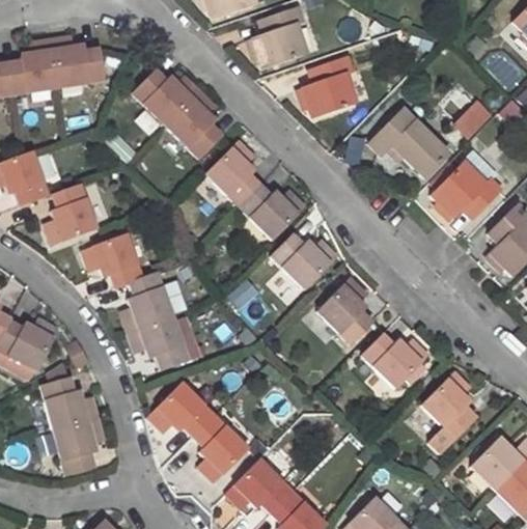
[(206,0),(213,18),(255,3),(254,0),(206,0)]
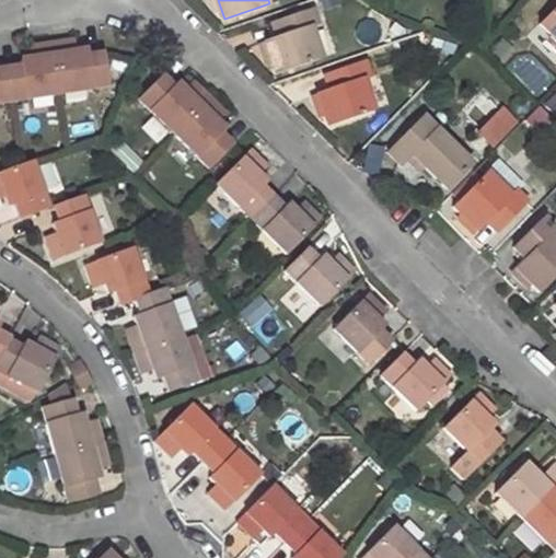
[(278,71),(322,56),(312,24),(319,22),(313,6),(273,20),(278,35),(266,41),(278,71)]
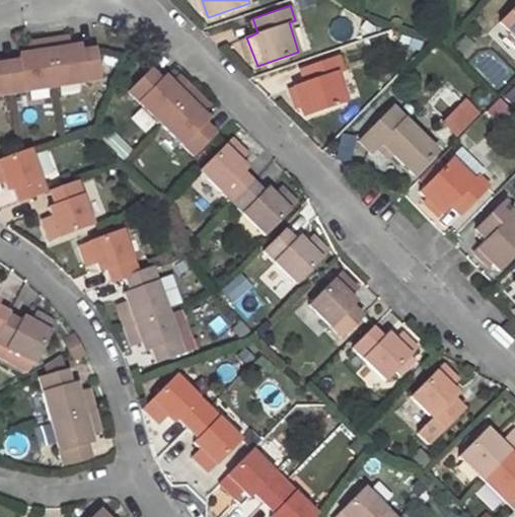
[(514,7),(503,19),(514,30),(514,7)]
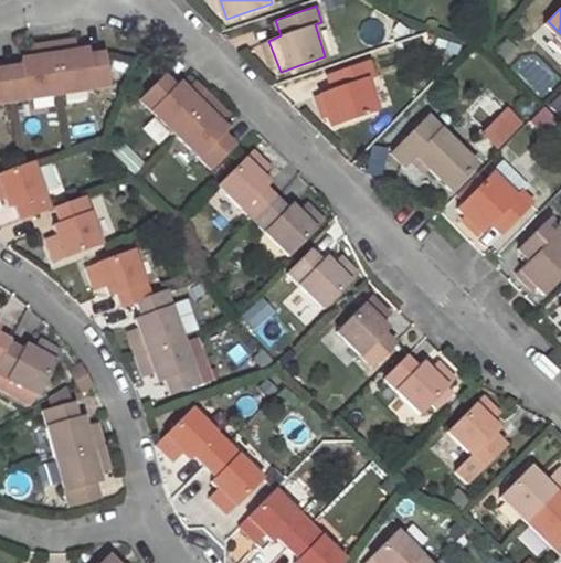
[(63,93),(112,84),(107,53),(88,55),(87,48),(72,50),(71,40),(54,43),(63,93)]
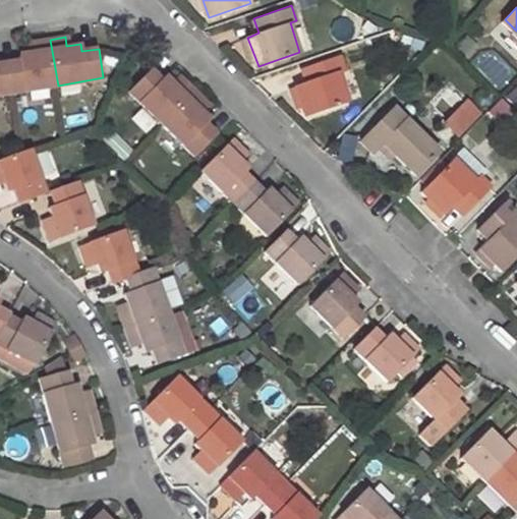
[(12,93),(58,85),(50,40),(36,42),(38,51),(20,54),(21,61),(8,63),(12,93)]
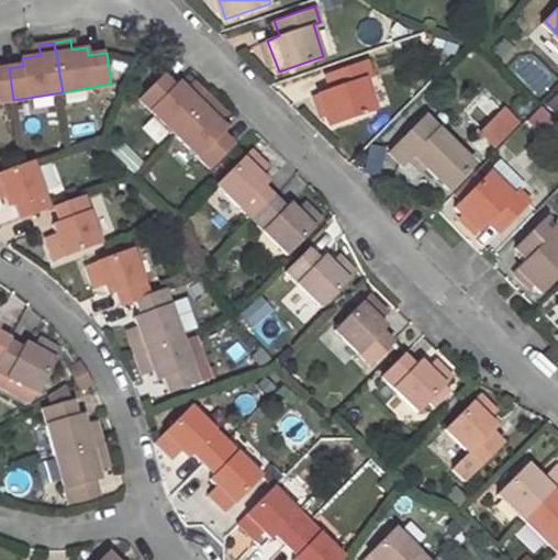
[(332,124),(377,108),(366,78),(375,75),(368,58),(328,71),(334,88),(322,92),(332,124)]
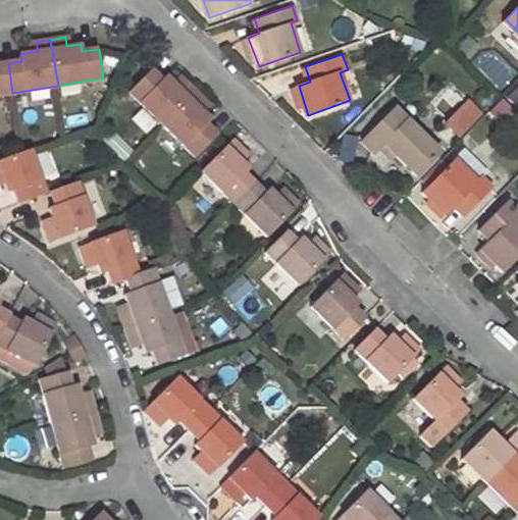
[(0,95),(12,93),(8,63),(0,64),(0,95)]
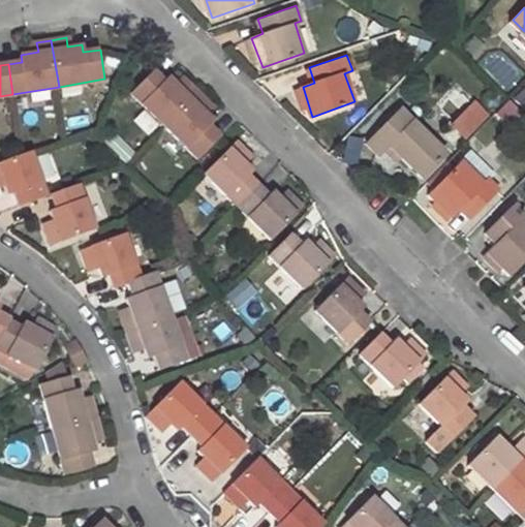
[(135,93),(166,124),(199,91),(191,82),(184,89),(172,76),(166,82),(156,71),(135,93)]
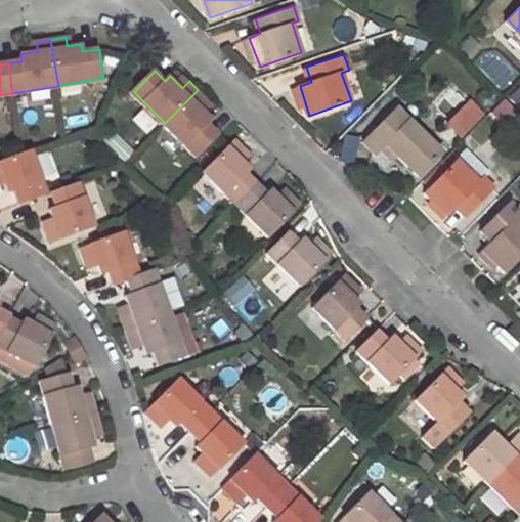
[(165,123),(201,158),(221,136),(210,125),(215,120),(204,110),(211,103),(198,90),(165,123)]
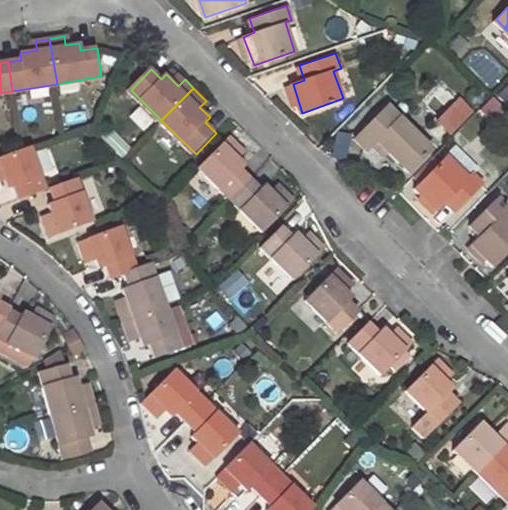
[(450,131),(475,112),(463,97),(439,117),(450,131)]
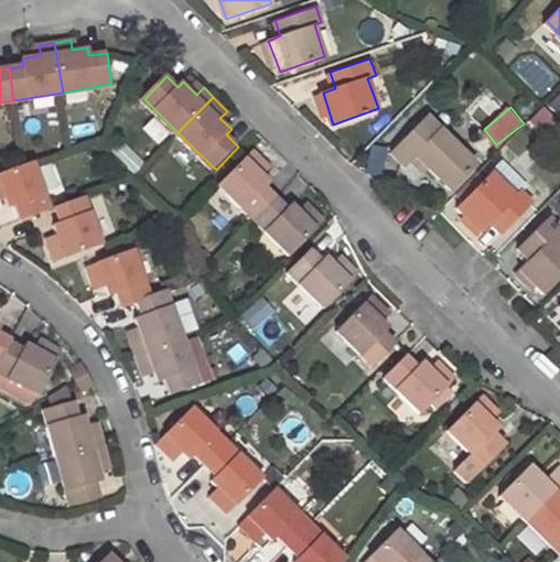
[(426,162),(452,187),(476,161),(427,112),(392,149),(404,160),(408,155),(413,150),(426,162)]
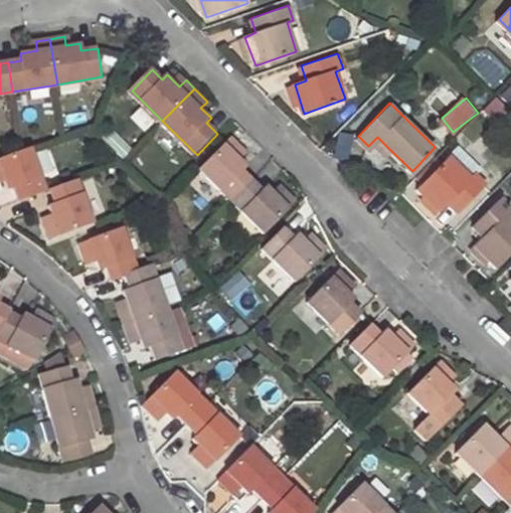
[(199,168),(232,200),(253,179),(242,167),(246,162),(239,155),(234,151),(240,145),(231,135),(199,168)]
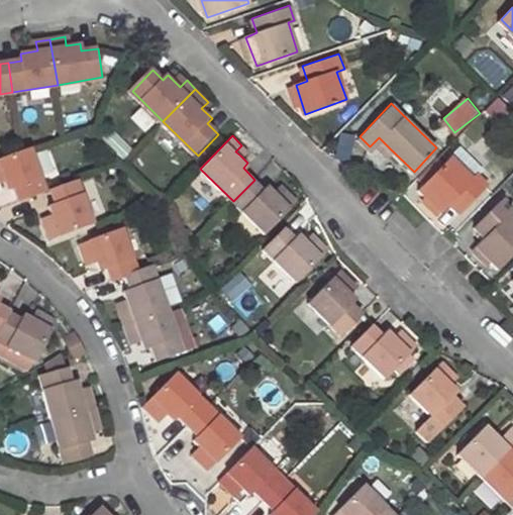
[(374,142),(385,152),(390,148),(379,137),(374,142)]
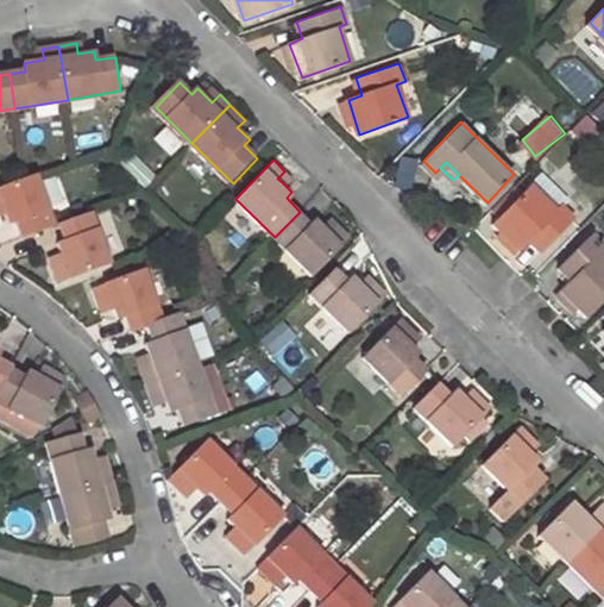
[(284,171),(277,179),(283,183),(290,176),(284,171)]
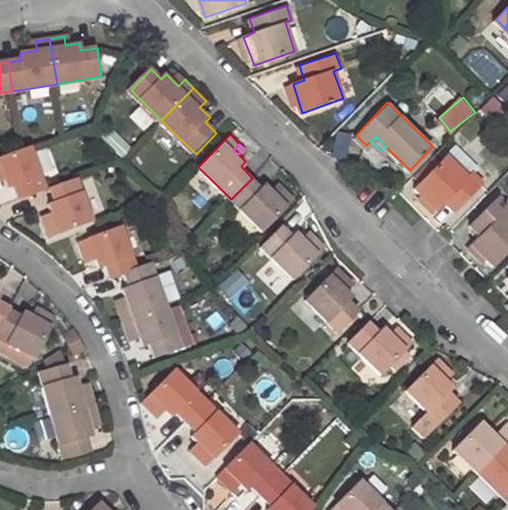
[(46,189),(29,147),(0,157),(0,171),(2,171),(4,179),(8,187),(13,185),(18,199),(46,189)]
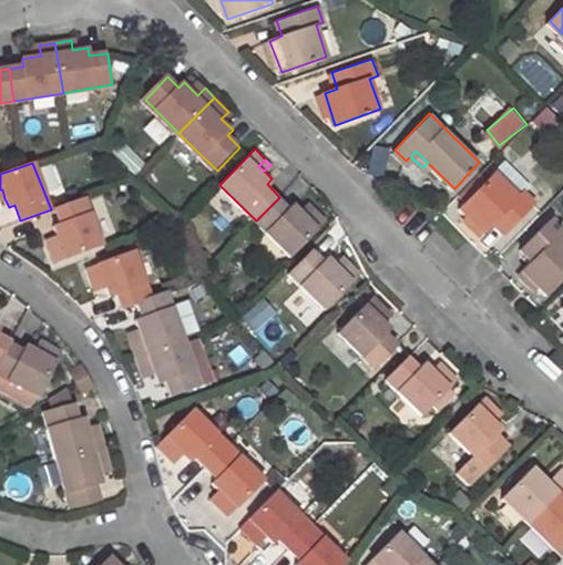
[(494,172),(461,205),(487,229),(494,222),(507,233),(538,202),(525,189),(520,196),(494,172)]
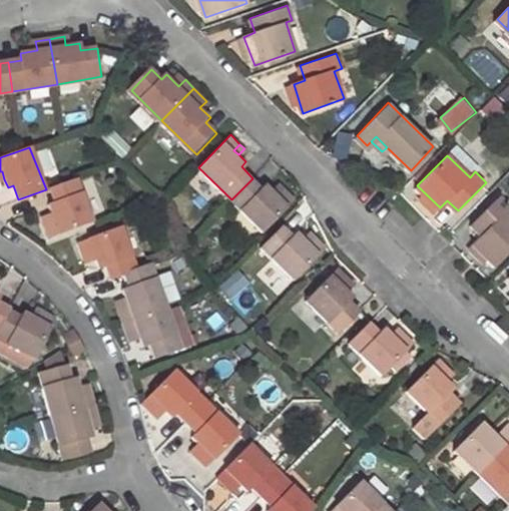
[(53,211),(55,217),(44,221),(49,235),(92,218),(77,178),(50,188),(55,201),(50,203),(53,211)]
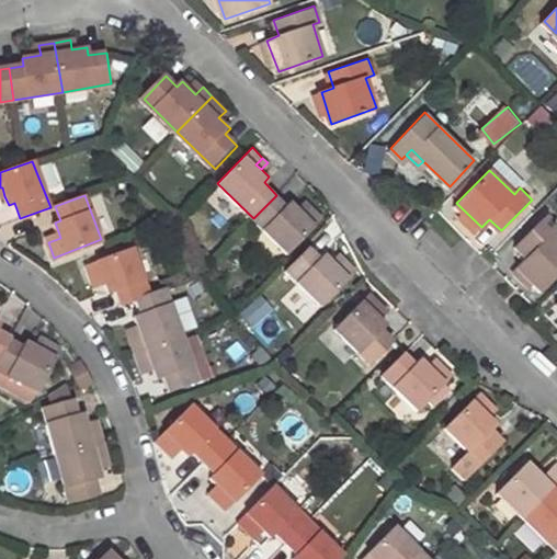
[(253,218),(287,252),(322,216),(311,206),(305,214),(298,207),(291,200),(286,205),(276,195),(253,218)]
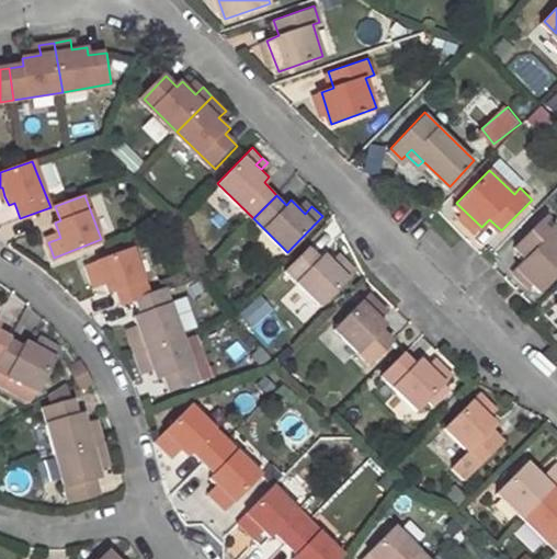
[(305,214),(311,206),(306,201),(298,207),(305,214)]
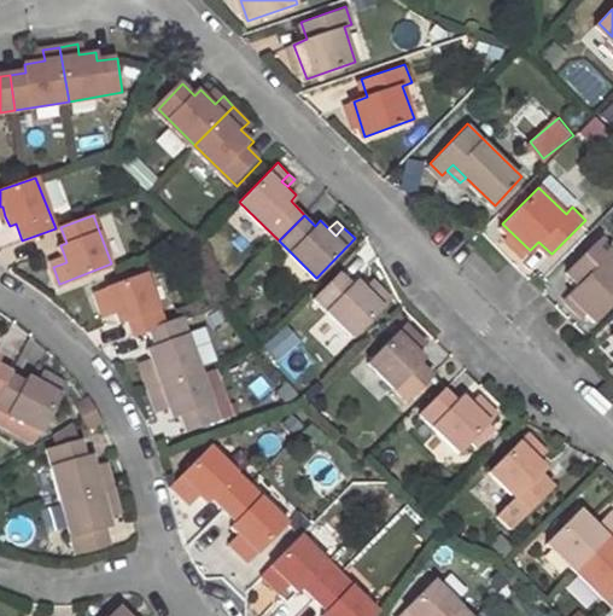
[(597,318),(612,302),(612,260),(607,255),(612,251),(612,247),(602,237),(568,269),(582,282),(571,292),(597,318)]
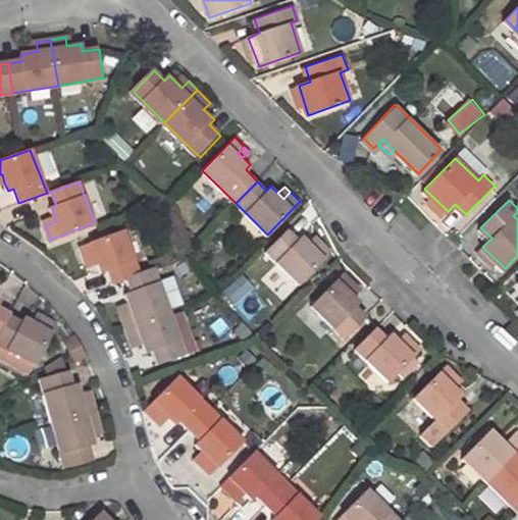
[(45,225),(56,221),(54,215),(42,219),(45,225)]
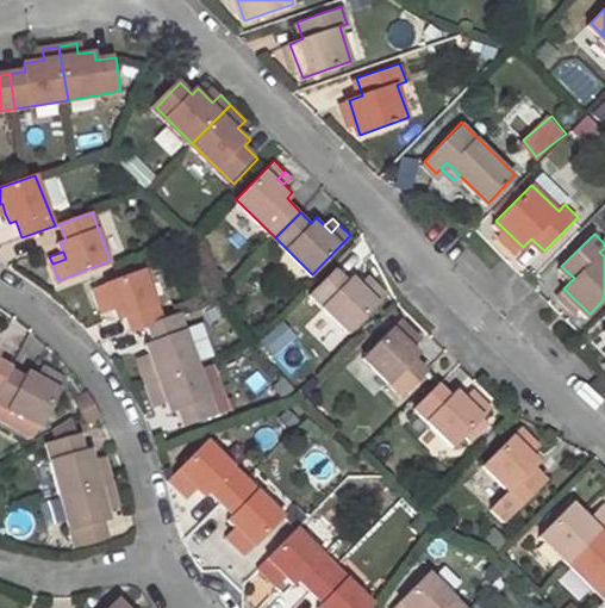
[(113,309),(117,320),(124,317),(129,332),(145,326),(162,320),(144,270),(93,287),(99,304),(110,301),(113,309)]
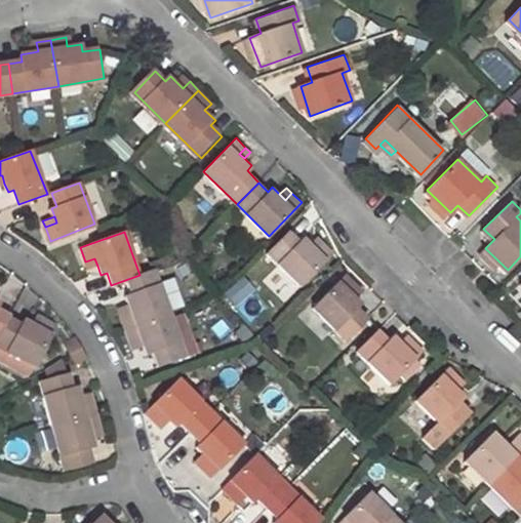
[(301,285),(333,253),(322,242),(315,248),(310,243),(304,238),(298,243),(287,232),(267,252),(301,285)]
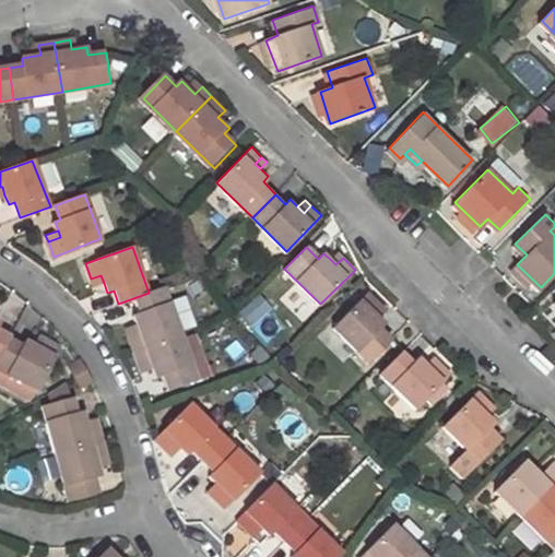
[(330,259),(335,264),(343,258),(337,251),(330,259)]
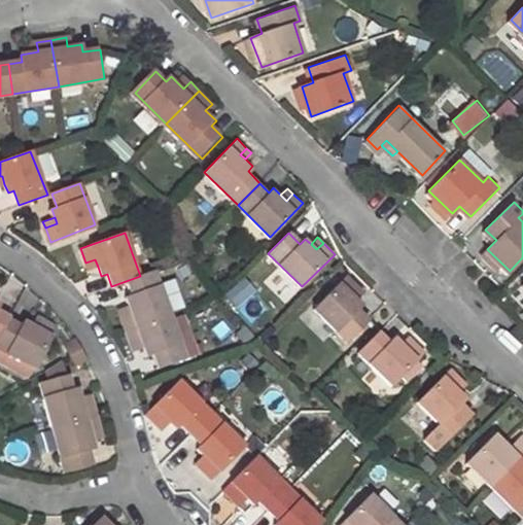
[(88,270),(98,267),(95,259),(85,263),(88,270)]
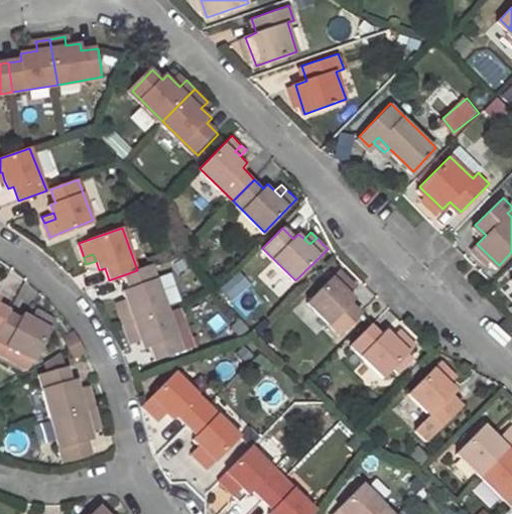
[(264,274),(284,292),(294,280),(275,263),(264,274)]
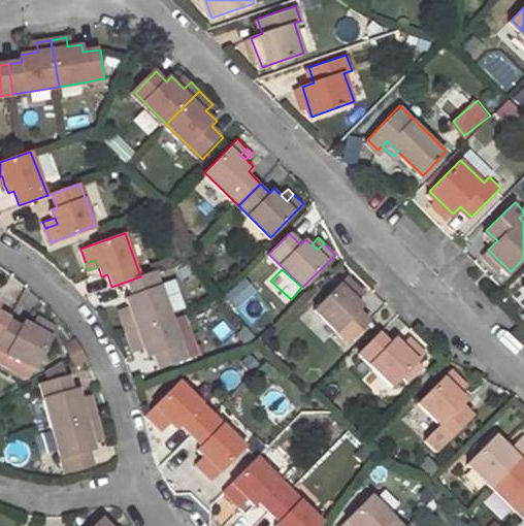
[(171,315),(155,271),(140,276),(126,282),(131,296),(126,297),(129,306),(131,313),(122,316),(128,331),(171,315)]
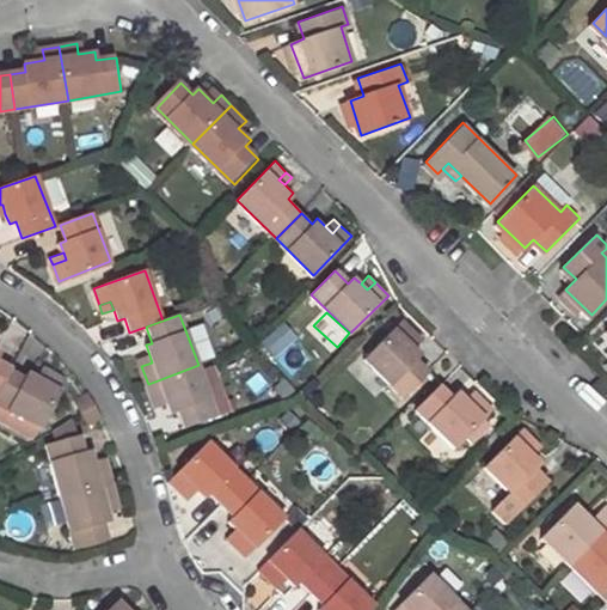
[(365,358),(405,397),(429,373),(417,361),(422,357),(415,348),(409,342),(417,334),(404,319),(365,358)]
